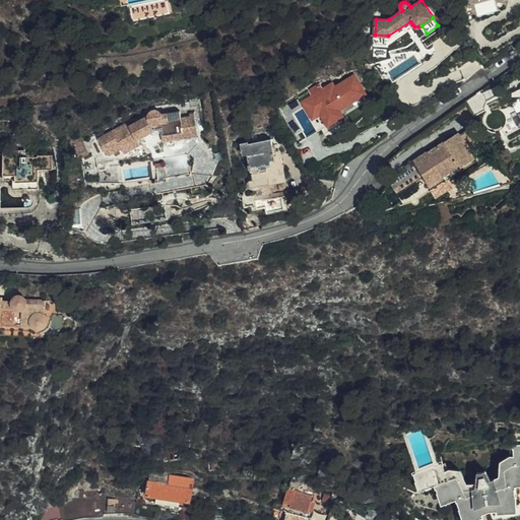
[(388,41),(412,24),(410,21),(388,36),(375,35),(375,44),(388,45),(388,41)]
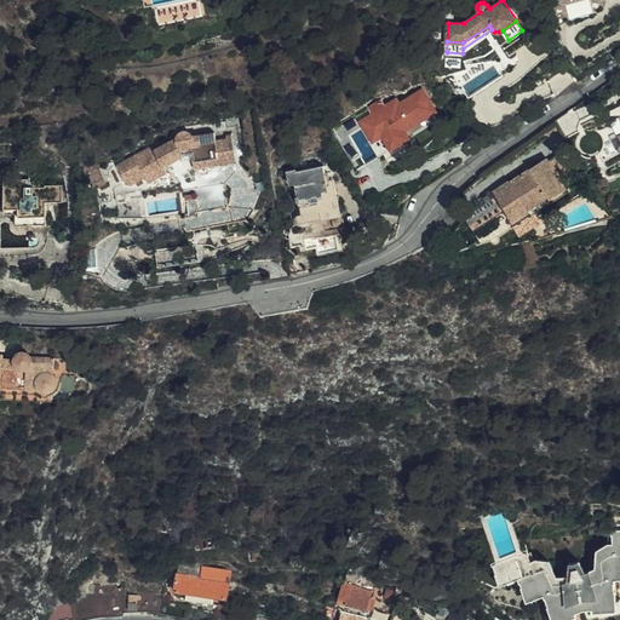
[(292,62),(287,49),(267,56),(271,69),(292,62)]
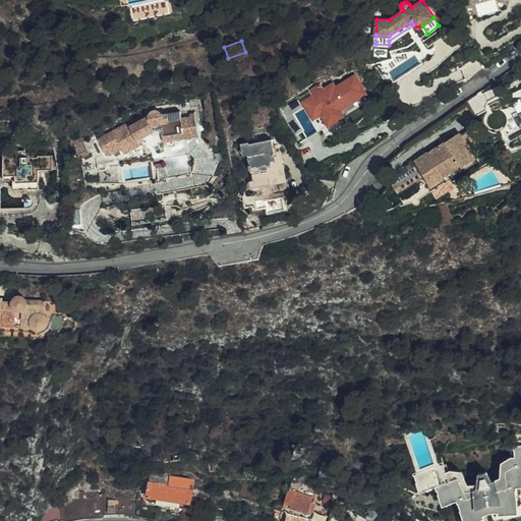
[(394,58),(391,46),(378,50),(381,62),(394,58)]
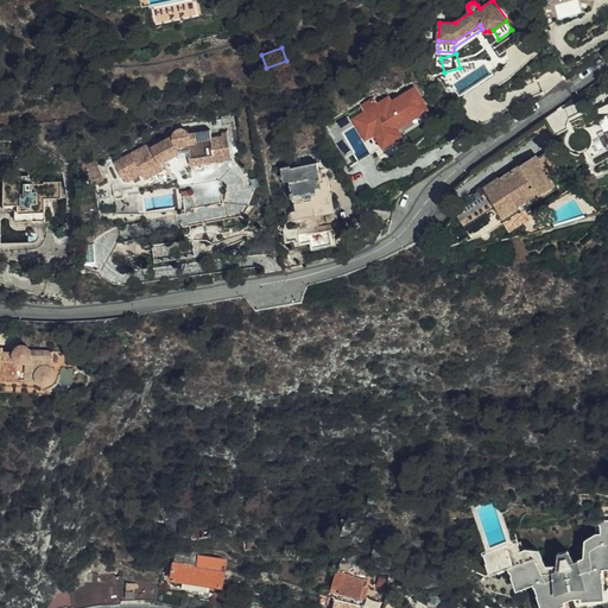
[(411,99),(394,109),(392,111),(386,102),(361,116),(367,125),(356,132),(368,150),(381,143),(384,146),(396,138),(392,132),(406,124),(422,114),(411,99)]
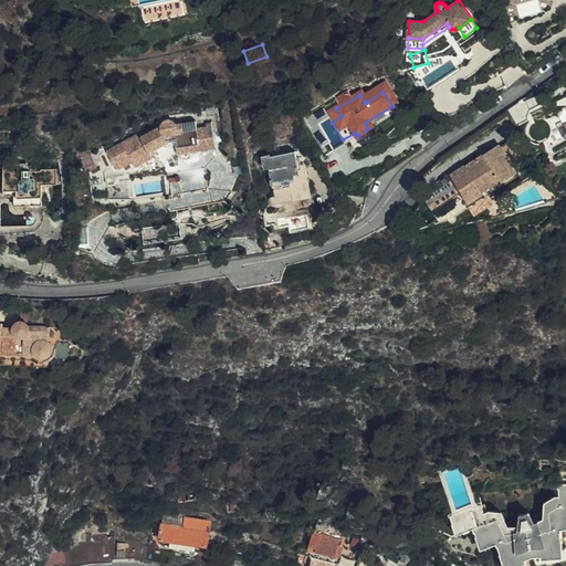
[(284,104),(282,96),(269,100),(271,107),(284,104)]
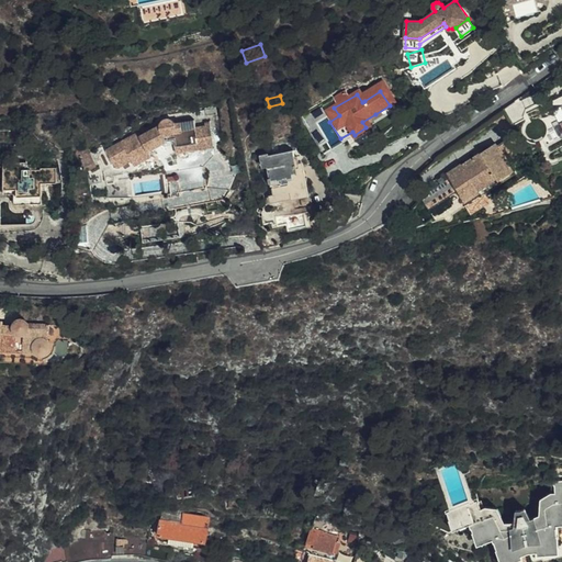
[(392,109),(390,105),(375,114),(378,117),(392,109)]
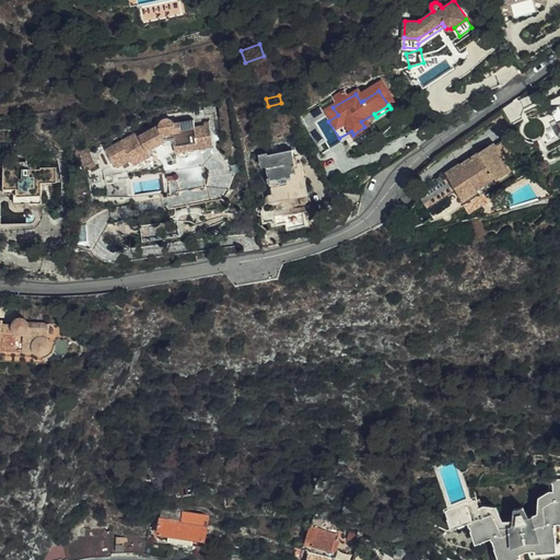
[(205,109),(206,112),(206,117),(209,117),(218,116),(217,108),(205,109)]
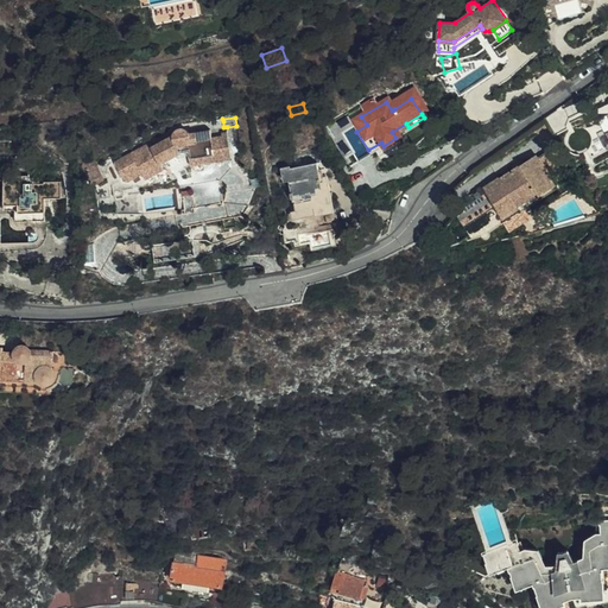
[(564,150),(545,119),(532,128),(551,158),(564,150)]
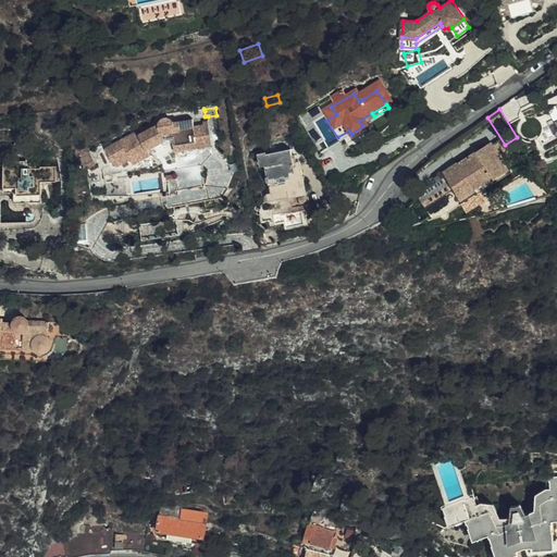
[(163,115),(151,122),(152,128),(159,124),(161,121),(164,119),(168,119),(170,120),(173,123),(174,124),(194,121),(195,127),(205,127),(203,123),(209,123),(208,116),(205,116),(205,111),(173,115),(170,115),(163,115)]
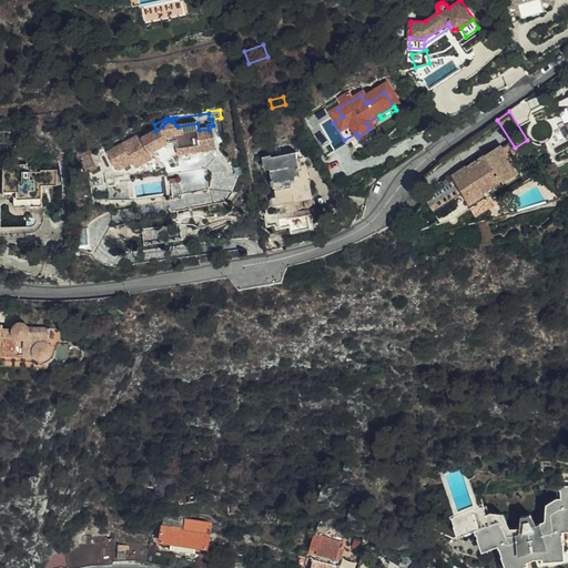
[(151,153),(158,150),(168,145),(176,144),(179,156),(217,151),(213,125),(208,125),(209,130),(199,130),(198,123),(178,127),(176,125),(173,122),(171,121),(168,121),(164,123),(162,127),(155,131),(144,137),(139,135),(107,151),(115,166),(120,169),(133,162),(137,168),(153,159),(151,153)]
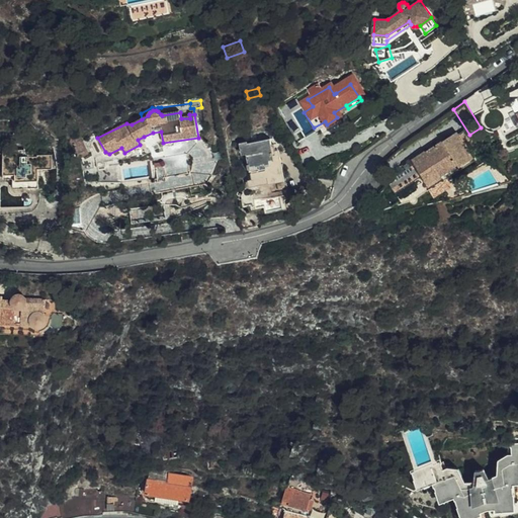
[(142,119),(141,113),(133,117),(132,115),(95,134),(97,138),(126,123),(132,124),(142,119)]
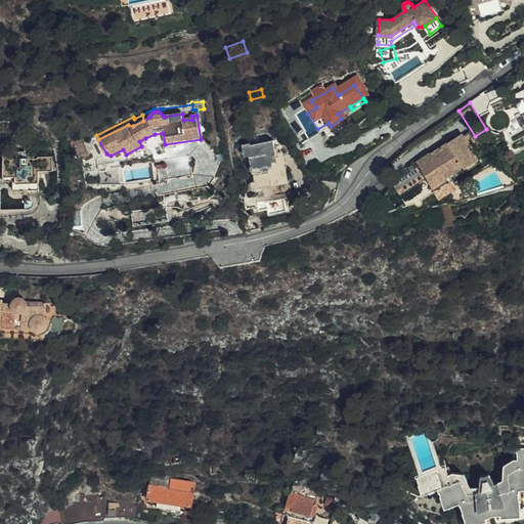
[(451,140),(443,146),(431,155),(430,153),(417,161),(424,172),(422,173),(425,176),(426,175),(431,183),(430,184),(433,188),(447,179),(439,167),(455,156),(464,168),(465,169),(480,159),(477,155),(476,155),(465,138),(466,137),(463,133),(451,140)]
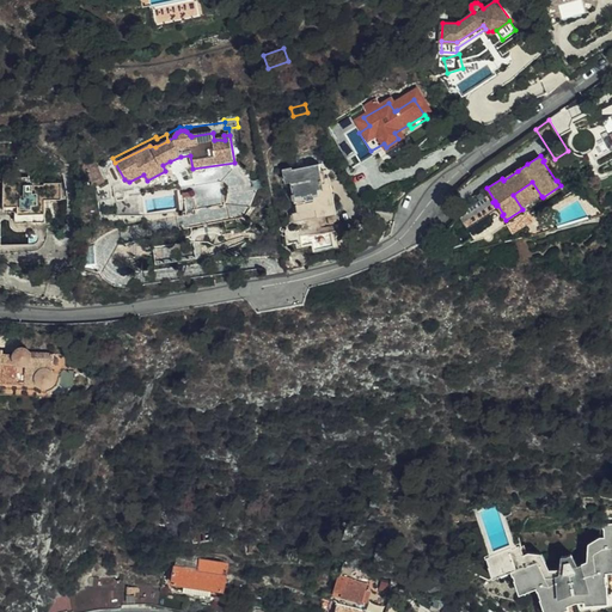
[(297,173),(318,170),(316,160),(307,157),(294,159),(297,173)]
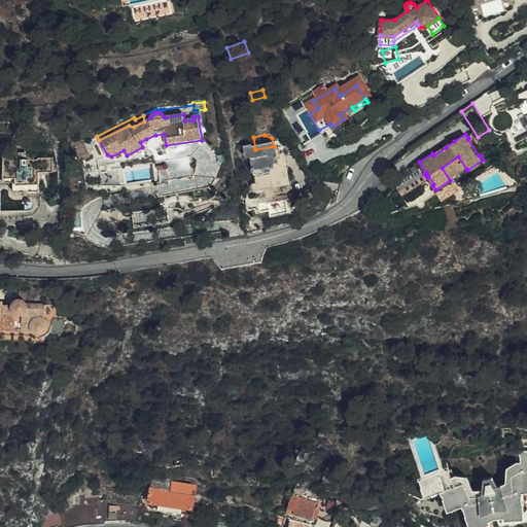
[(98,164),(111,156),(107,154),(99,140),(89,146),(98,164)]
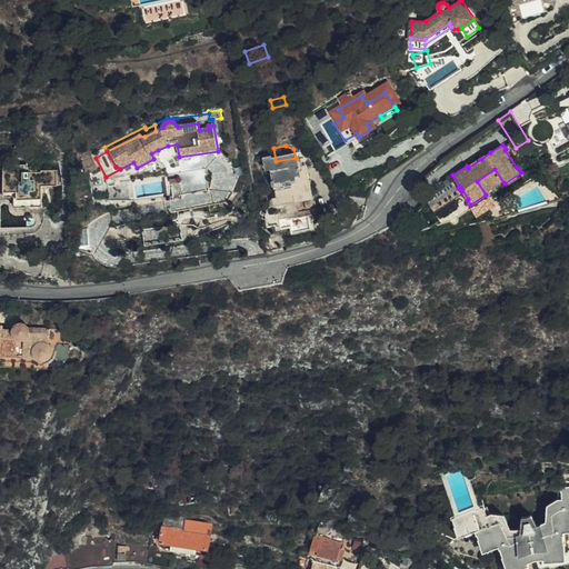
[(302,177),(323,172),(316,153),(296,158),(276,161),(267,163),(275,205),(291,201),(292,205),(305,202),(301,185),(305,185),(302,177)]
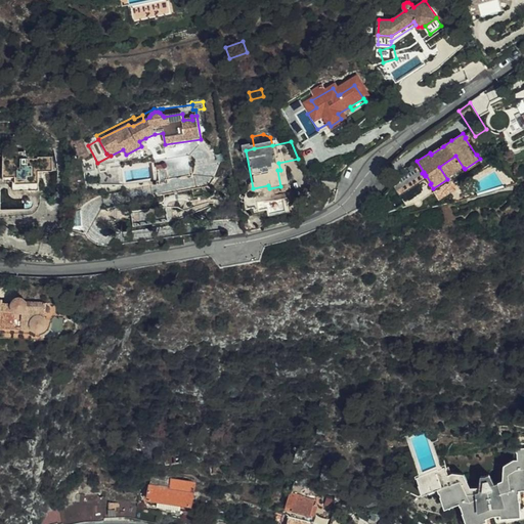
[(91,156),(84,142),(74,147),(81,162),(91,156)]
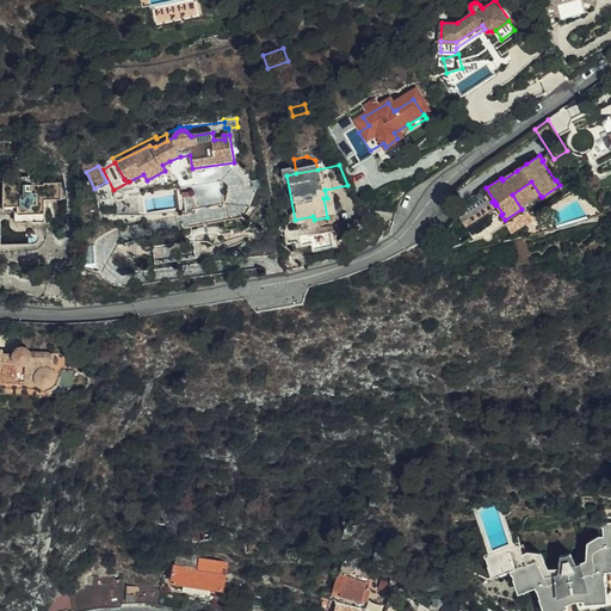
[(35,211),(35,220),(48,220),(48,199),(71,198),(71,183),(65,183),(65,181),(48,181),(48,183),(44,183),(43,179),(36,179),(36,176),(6,174),(7,204),(22,204),(22,213),(35,211)]
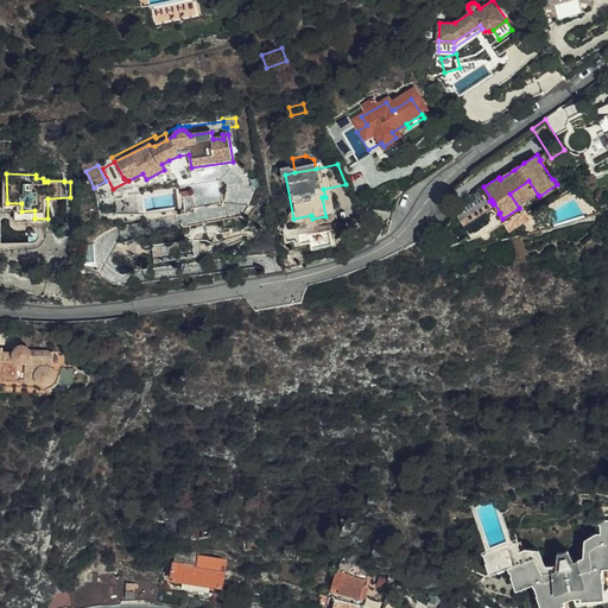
[(259,187),(257,178),(248,181),(249,189),(259,187)]
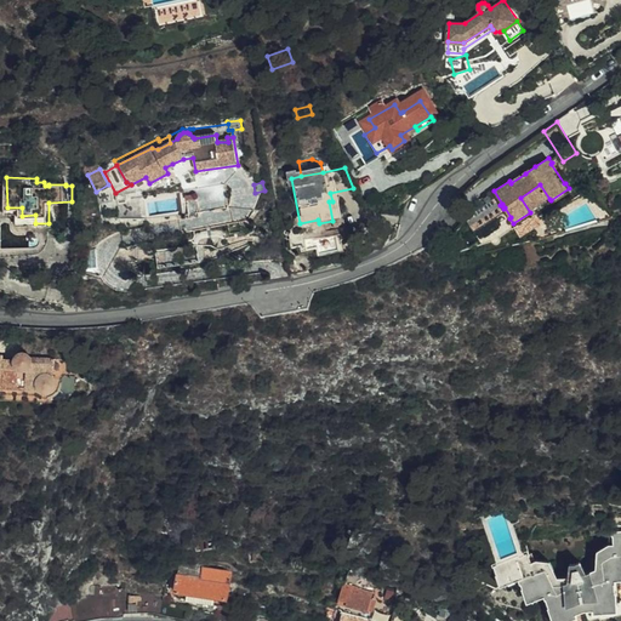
[(520,198),(530,212),(550,199),(540,184),(520,198)]
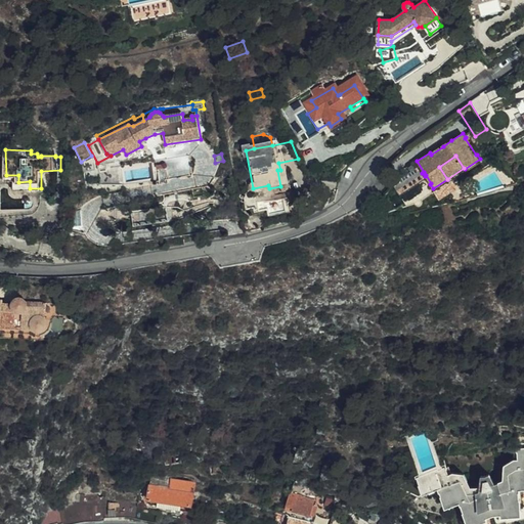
[(15,188),(30,188),(30,181),(18,182),(18,175),(6,175),(6,179),(15,179),(15,188)]
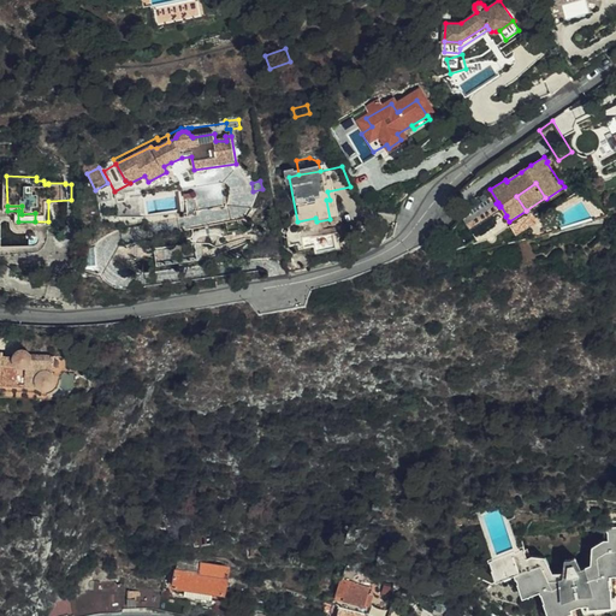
[(101,264),(99,247),(86,248),(88,266),(101,264)]
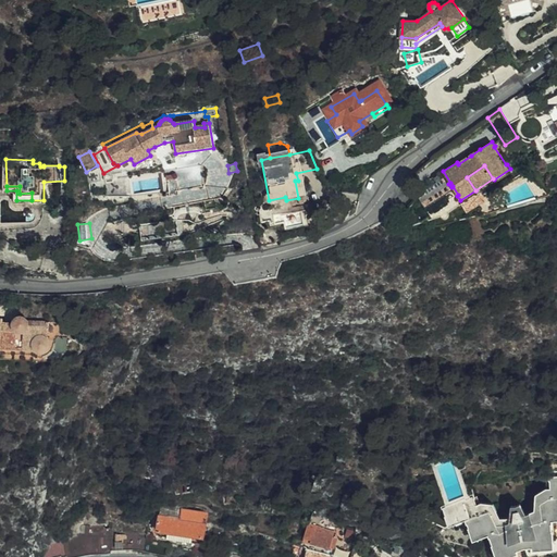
[(0,346),(33,348),(36,351),(39,353),(44,353),(47,350),(48,347),(48,344),(47,339),(46,338),(47,323),(59,324),(54,307),(21,305),(21,318),(19,318),(15,319),(14,321),(13,324),(1,323),(1,319),(0,318),(0,346)]
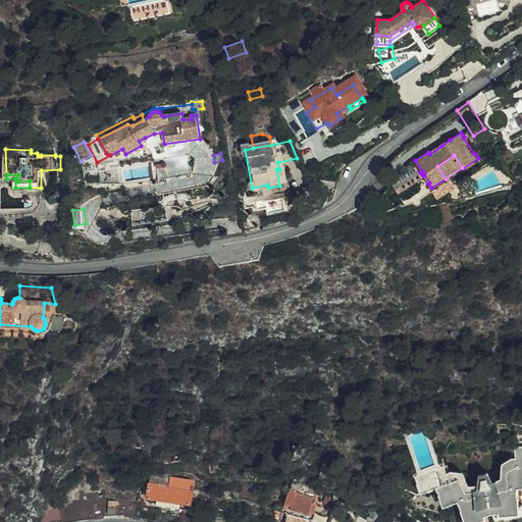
[(521,521),(521,450),(511,451),(511,455),(512,455),(513,462),(513,470),(503,471),(504,489),(493,489),(487,489),(478,492),(464,500),(457,482),(447,485),(445,479),(441,471),(442,471),(441,467),(434,469),(419,433),(410,435),(404,439),(418,475),(410,478),(412,481),(413,481),(415,487),(418,486),(423,496),(432,492),(433,496),(435,496),(437,500),(441,499),(446,510),(454,507),(455,510),(457,509),(460,514),(457,515),(460,521),(521,521)]
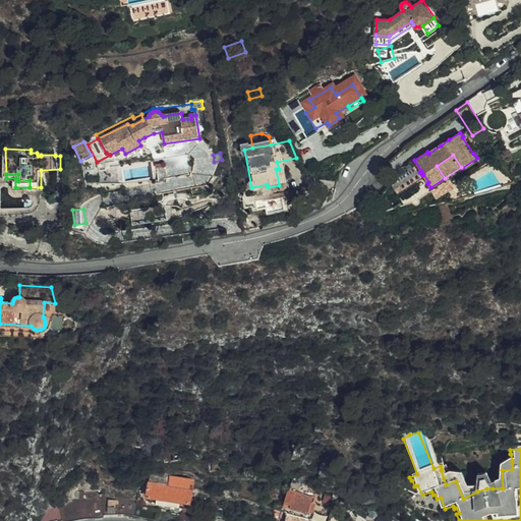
[(146,486),(146,491),(188,498),(190,503),(192,489),(189,489),(190,475),(167,472),(165,480),(148,477),(146,486)]
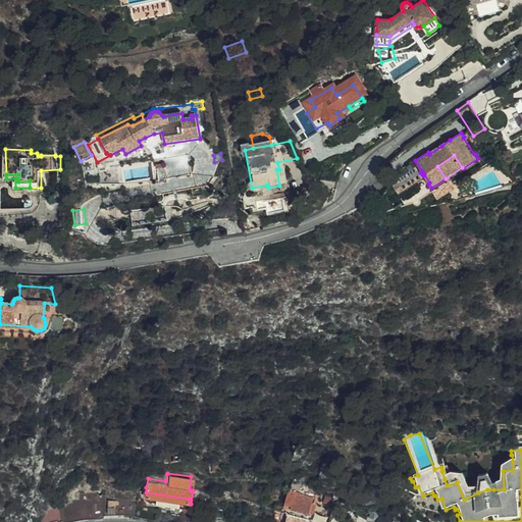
[(418,486),(415,487),(413,488),(417,498),(423,496),(418,486)]
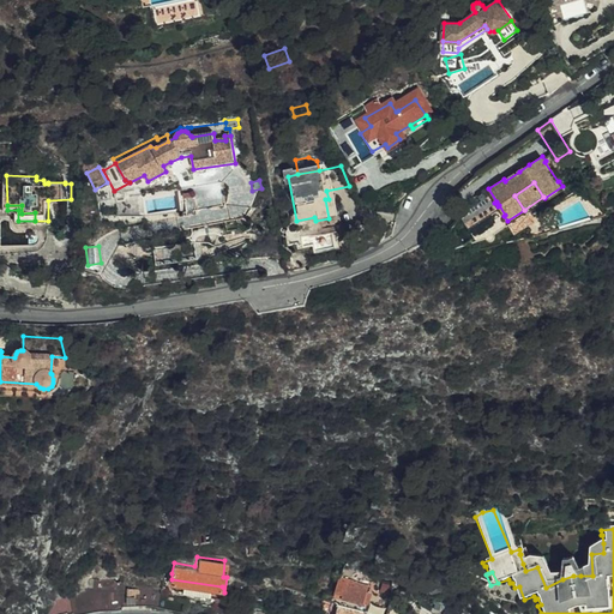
[(339,573),(335,589),(343,591),(342,595),(368,601),(369,590),(367,589),(368,582),(353,578),(354,577),(339,573)]
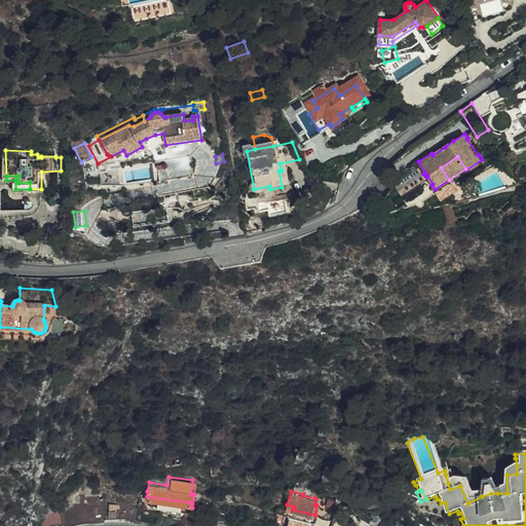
[(149,520),(157,522),(159,513),(136,508),(137,503),(105,499),(104,493),(83,495),(84,502),(66,508),(67,510),(36,521),(37,525),(52,525),(57,525),(58,525),(61,525),(87,521),(105,518),(105,516),(123,516),(128,516),(149,520)]
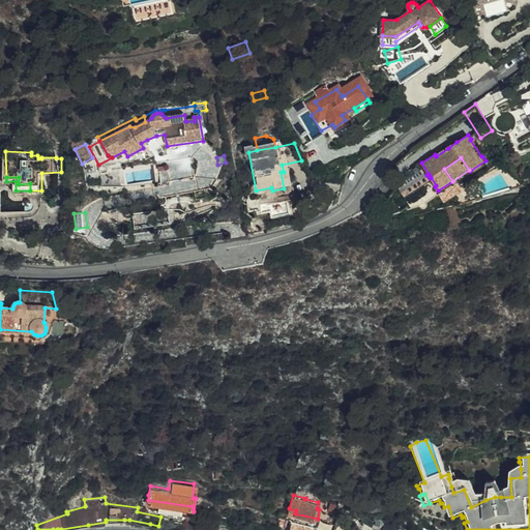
[(192,506),(148,500),(147,503),(152,507),(167,509),(166,511),(171,512),(171,510),(176,511),(176,513),(180,513),(181,511),(194,513),(194,511),(192,506)]
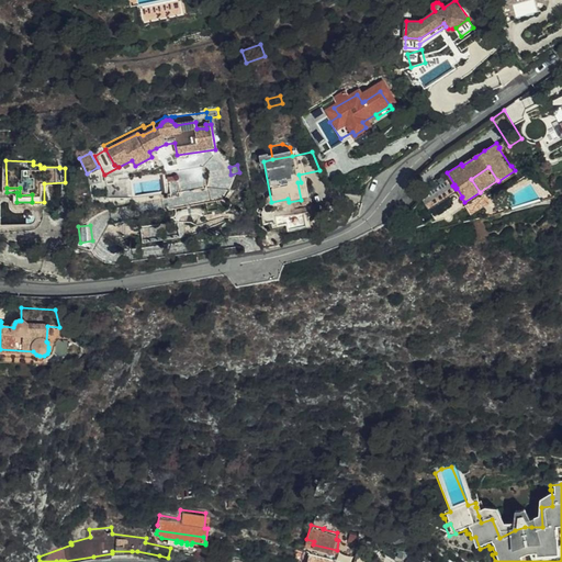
[(475,537),(471,538),(469,539),(473,551),(480,549),(475,537)]
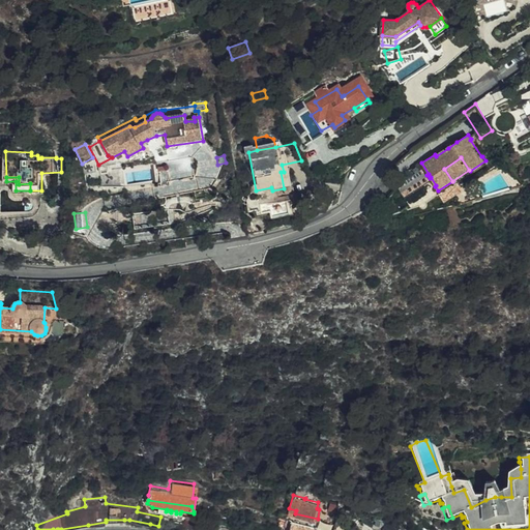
[(334,529),(335,529),(322,527),(321,528),(315,527),(315,525),(292,521),(290,529),(334,529)]
